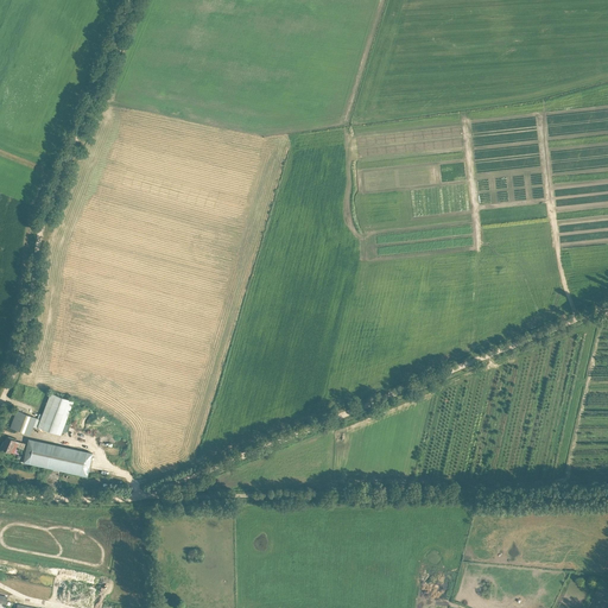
[(74,401),(51,393),(38,426),(61,435),(68,417),(74,401)]
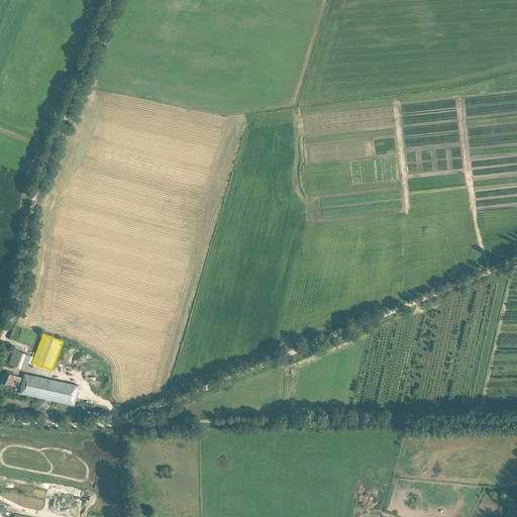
[(14,366),(25,370),(30,355),(19,350),(15,349),(9,364),(14,366)]
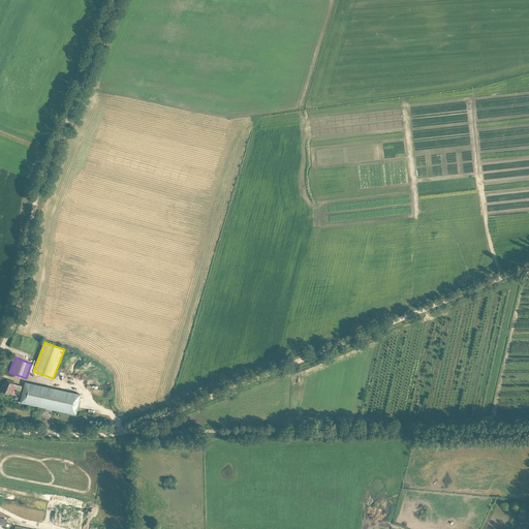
[(0,391),(4,393),(5,392),(9,394),(9,393),(12,395),(16,385),(13,384),(13,383),(6,380),(3,386),(2,386),(0,391)]
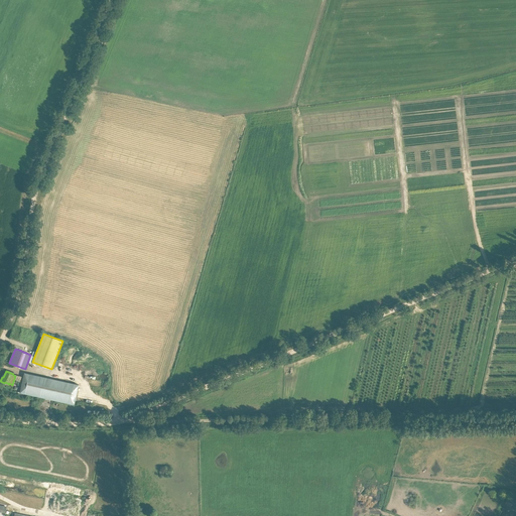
[(20,391),(74,403),(78,384),(24,372),(20,391)]
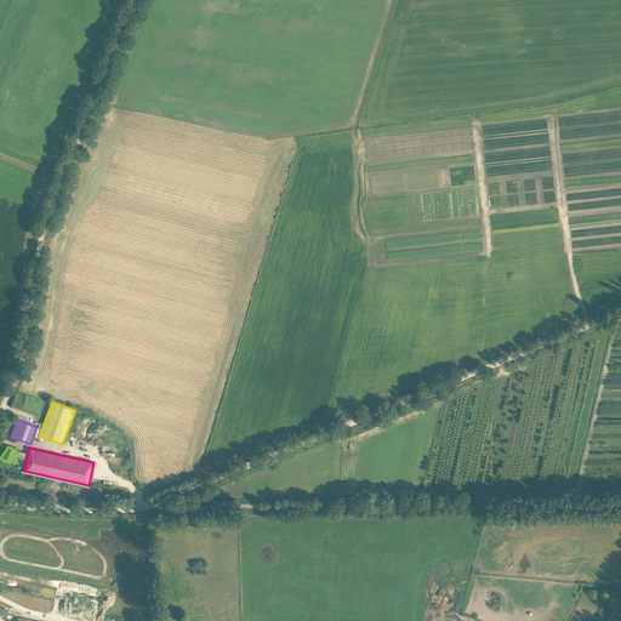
[(63,554),(0,540),(0,593),(52,605),(63,554)]
